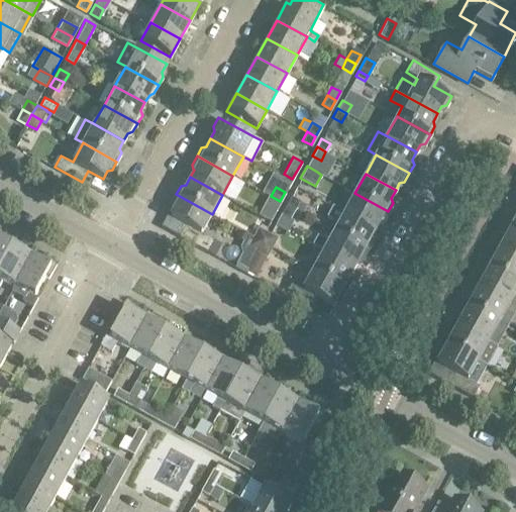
[(305,205),(323,213),(329,200),(310,193),(305,205)]
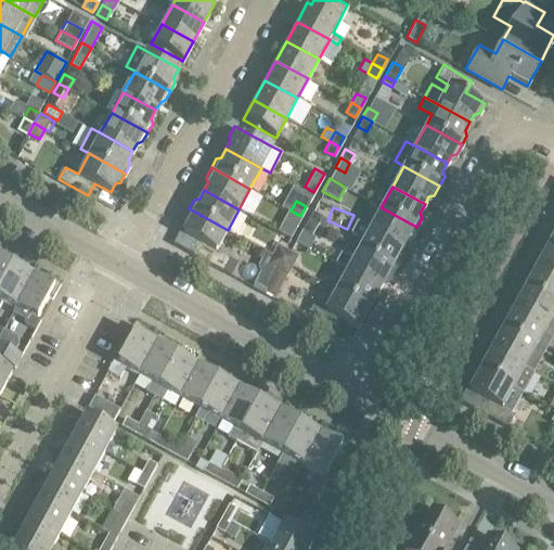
[(381,207),(370,228),(402,245),(407,238),(412,235),(416,227),(381,207)]
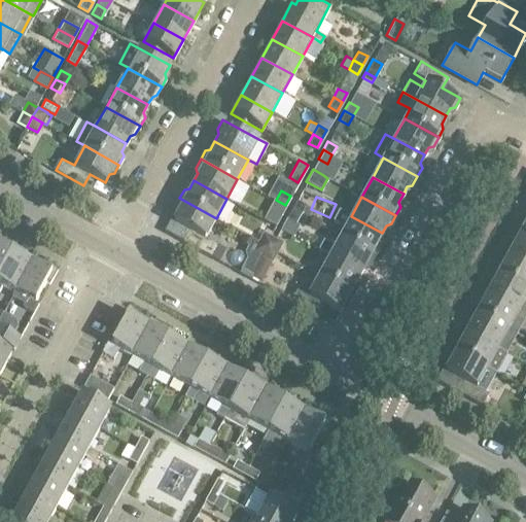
[(174,207),(176,211),(172,219),(188,229),(182,240),(209,255),(215,243),(205,238),(216,218),(179,198),(174,207)]
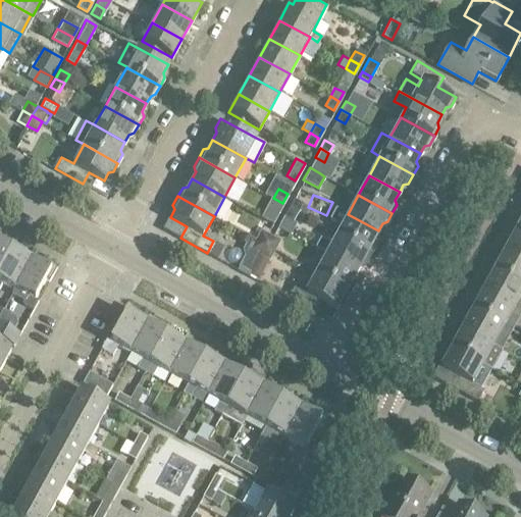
[(293,198),(289,206),(297,211),(302,203),(293,198)]
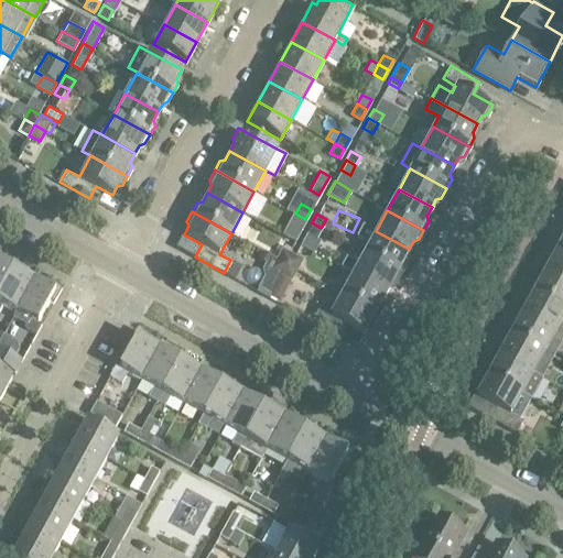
[(321,228),(312,222),(306,232),(315,238),(321,228)]
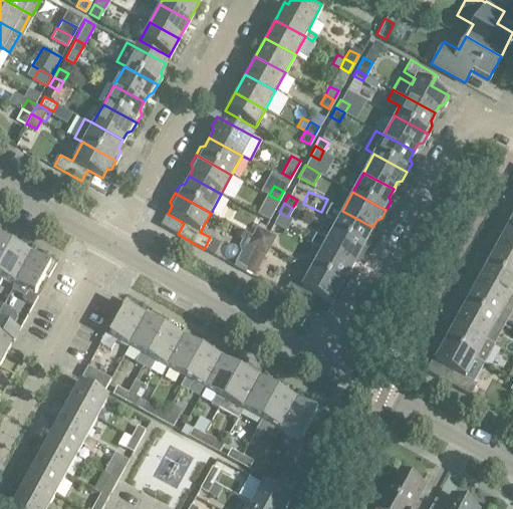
[(372,227),(342,211),(329,204),(324,213),(337,220),(331,230),(365,248),(369,240),(368,235),(372,227)]
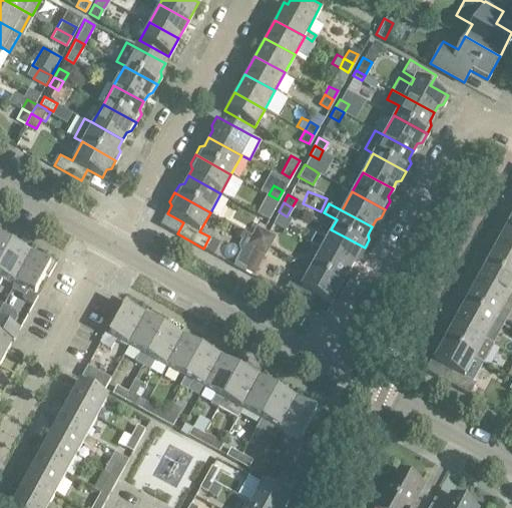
[(260,204),(257,211),(268,217),(272,210),(260,204)]
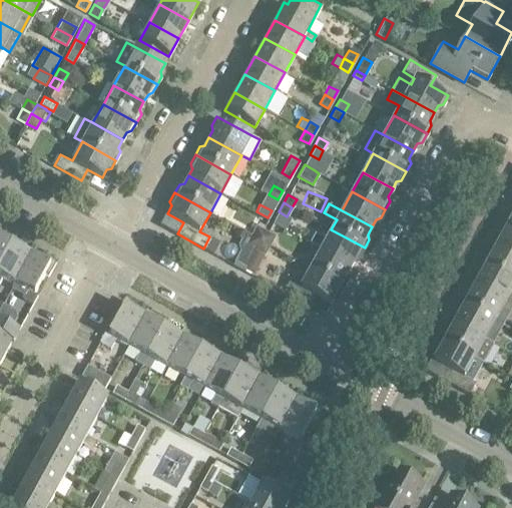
[(511,214),(507,216),(503,224),(506,225),(511,228),(511,214)]
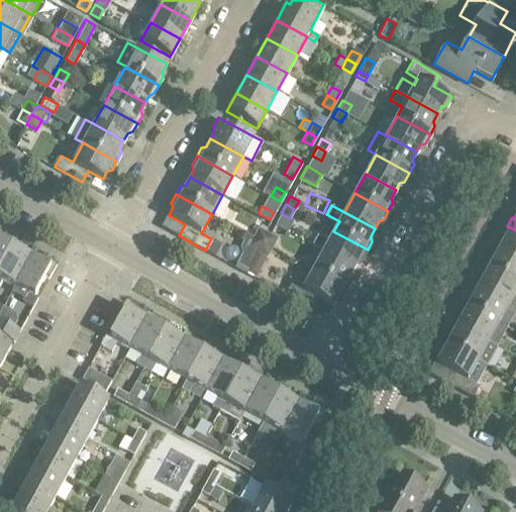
[(504,239),(500,246),(515,256),(515,230),(510,227),(507,226),(502,234),(504,239)]
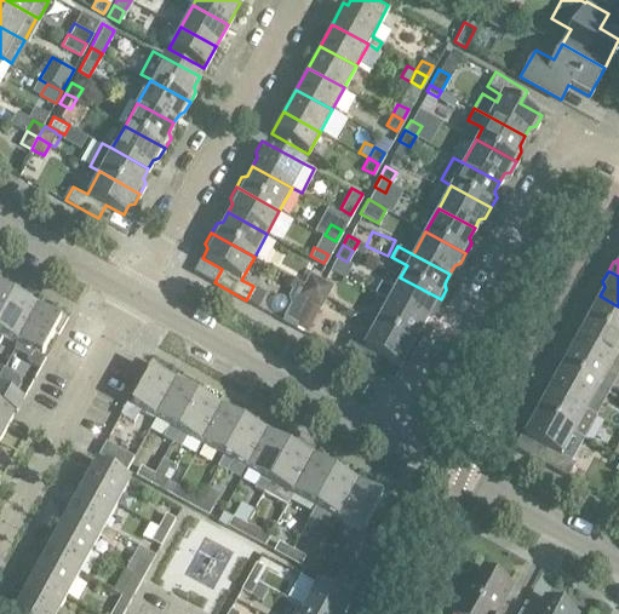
[(308,273),(302,283),(313,290),(319,279),(308,273)]
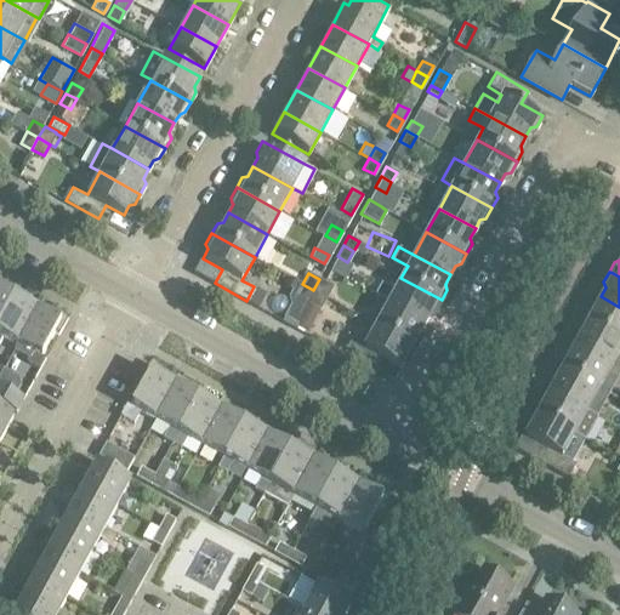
[(442,300),(400,278),(388,301),(425,320),(430,312),(436,309),(442,300)]
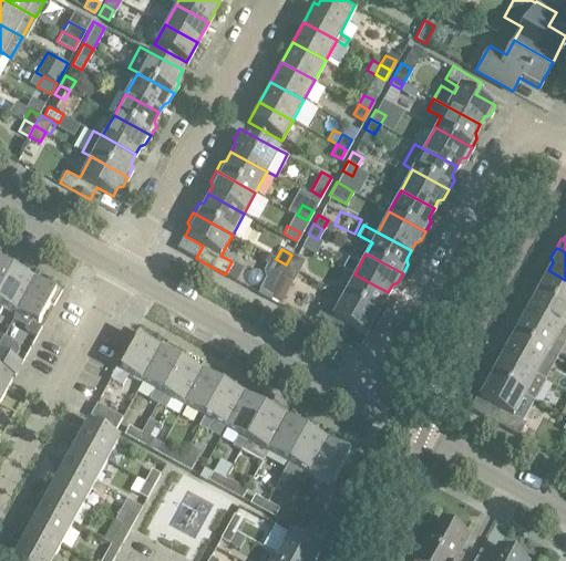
[(301,260),(291,255),(286,265),(296,270),(301,260)]
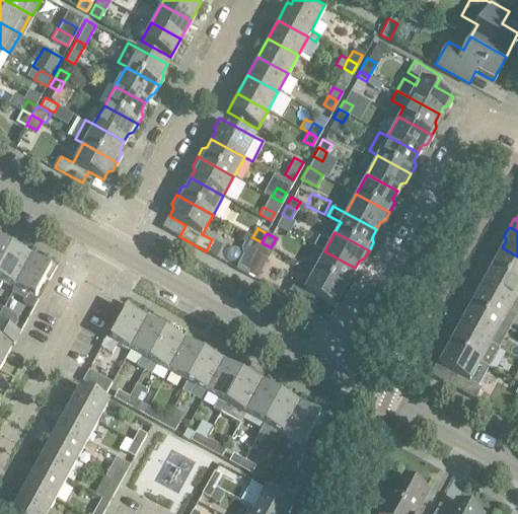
[(262,242),(252,237),(247,247),(256,252),(262,242)]
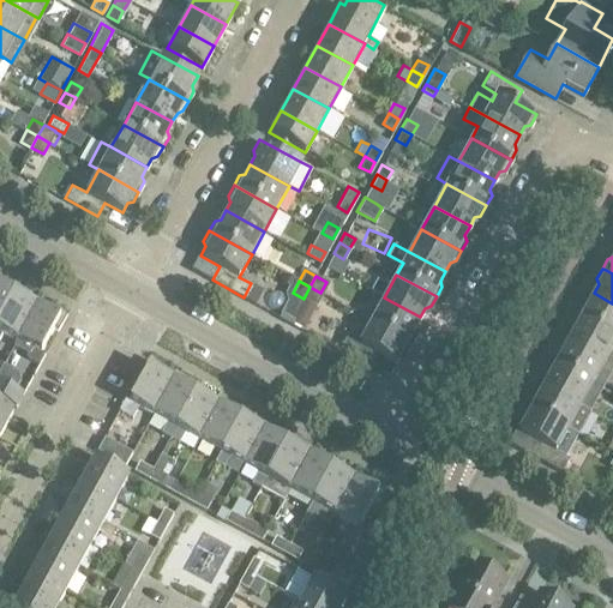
[(0,313),(13,290),(0,283),(0,313)]
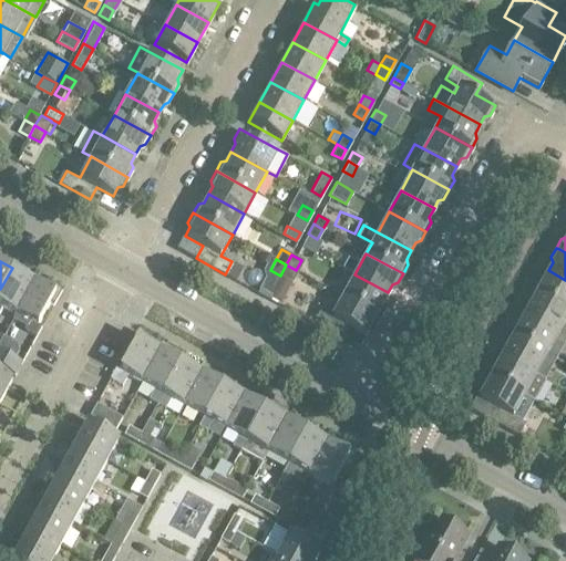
[(286,265),(280,276),(290,281),(296,270),(286,265)]
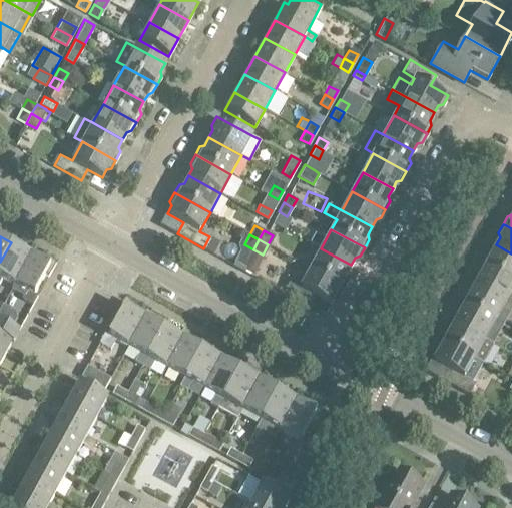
[(30,252),(11,242),(0,262),(0,278),(1,276),(14,283),(30,252)]
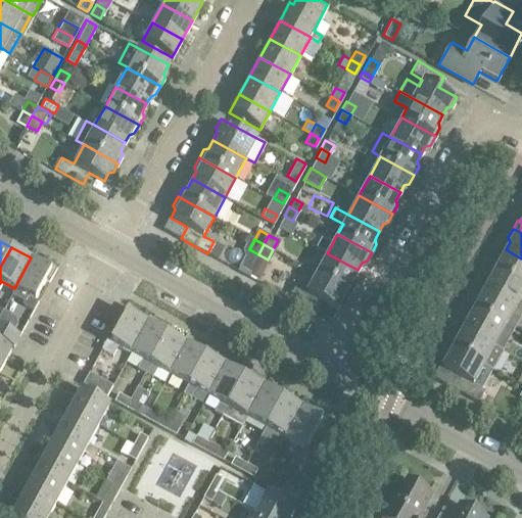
[(521,259),(506,249),(501,257),(496,260),(491,268),(494,269),(521,283),(521,259)]
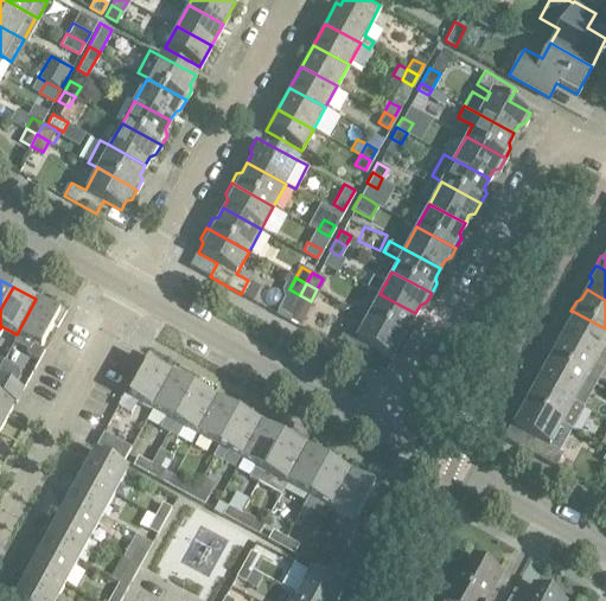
[(415,313),(380,294),(368,315),(407,338),(412,328),(410,323),(415,313)]
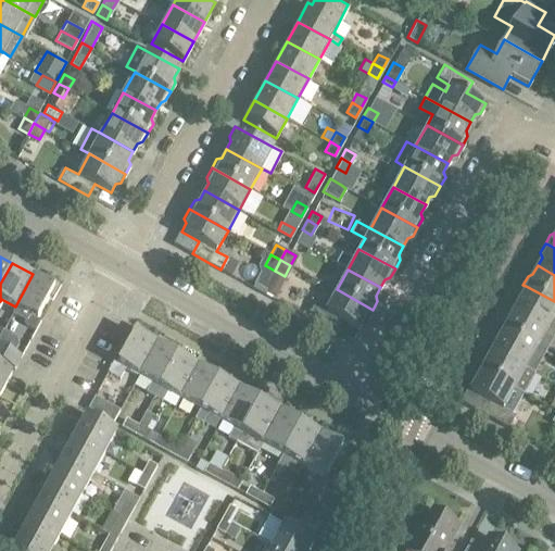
[(15,307),(13,312),(26,320),(25,322),(35,327),(40,318),(36,316),(48,295),(52,297),(60,283),(42,274),(36,276),(33,274),(15,307)]
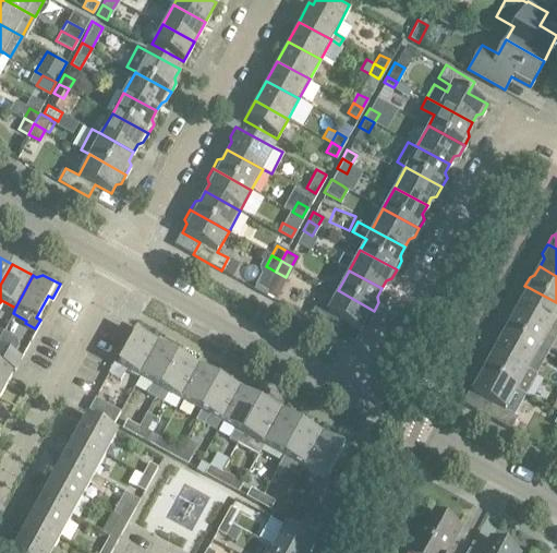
[(521,300),(517,308),(549,326),(556,329),(556,328),(556,323),(555,317),(555,316),(556,311),(556,302),(528,287),(524,286),(519,295),(521,300)]
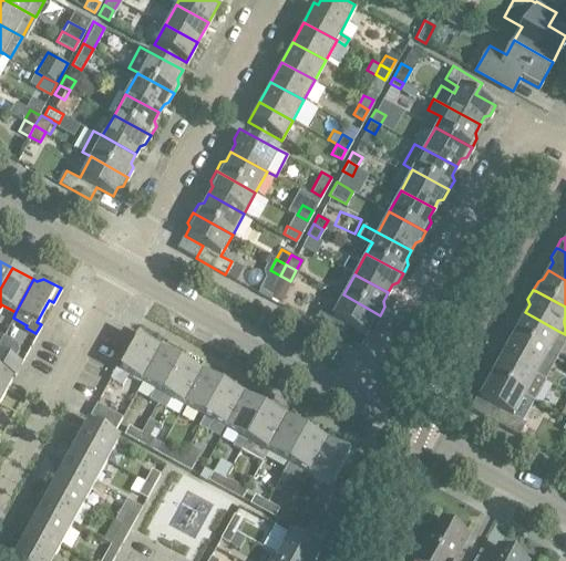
[(319,309),(312,322),(342,338),(348,326),(364,335),(370,326),(374,324),(380,315),(343,294),(336,308),(329,303),(325,312),(319,309)]
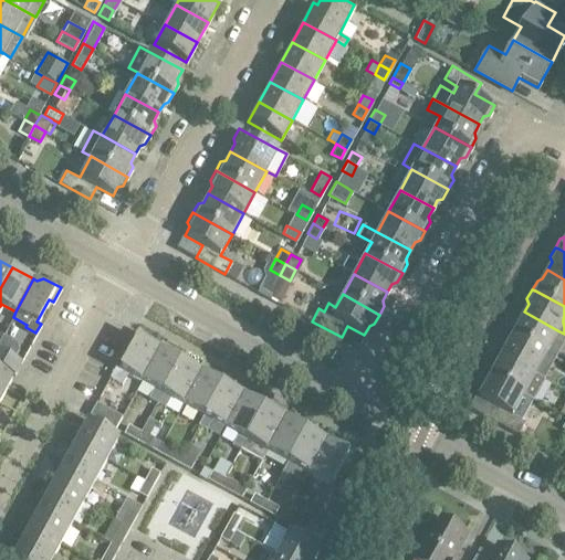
[(524,312),(520,320),(514,323),(509,330),(512,333),(546,351),(553,355),(564,334),(557,330),(524,312)]
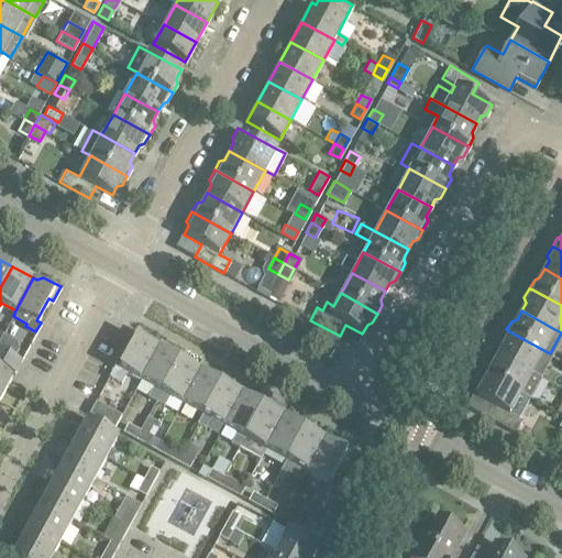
[(130,343),(118,365),(114,363),(108,374),(120,381),(125,371),(140,379),(157,346),(153,343),(151,336),(134,327),(127,341),(130,343)]
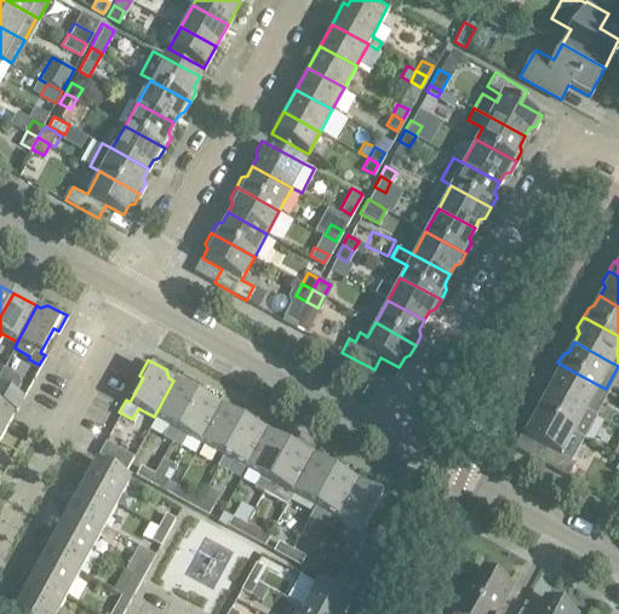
[(554,379),(549,388),(585,408),(592,412),(606,389),(599,385),(561,365),(557,362),(551,373),(554,379)]
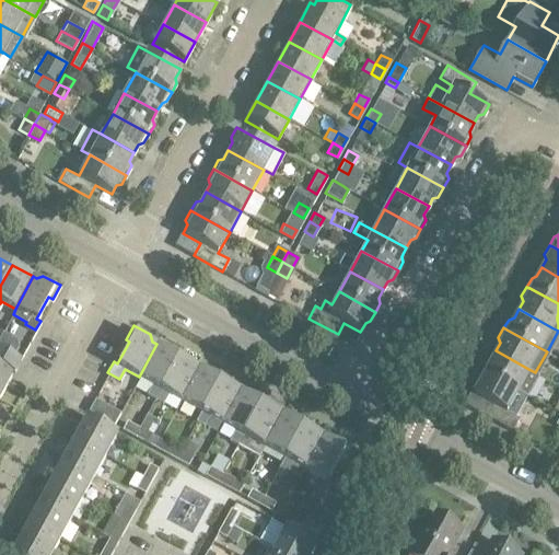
[(156,344),(139,377),(150,383),(146,392),(155,396),(177,356),(156,344)]
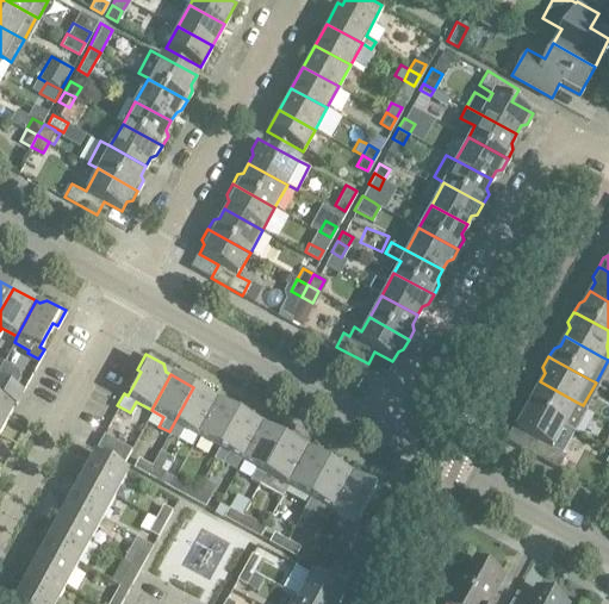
[(0,393),(14,402),(22,388),(0,377),(0,393)]
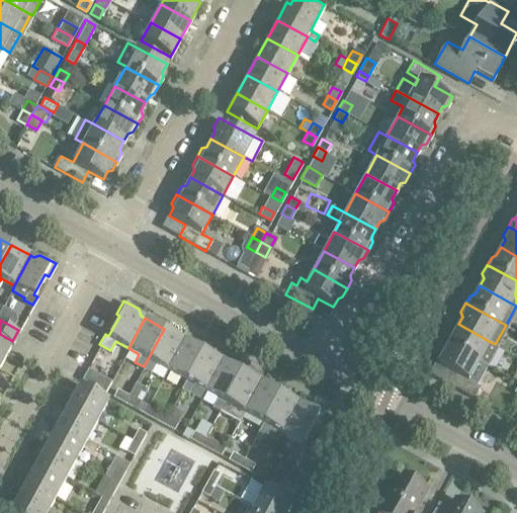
[(449,333),(444,341),(447,343),(479,360),(485,363),(495,344),(489,341),(458,324),(453,332),(449,333)]
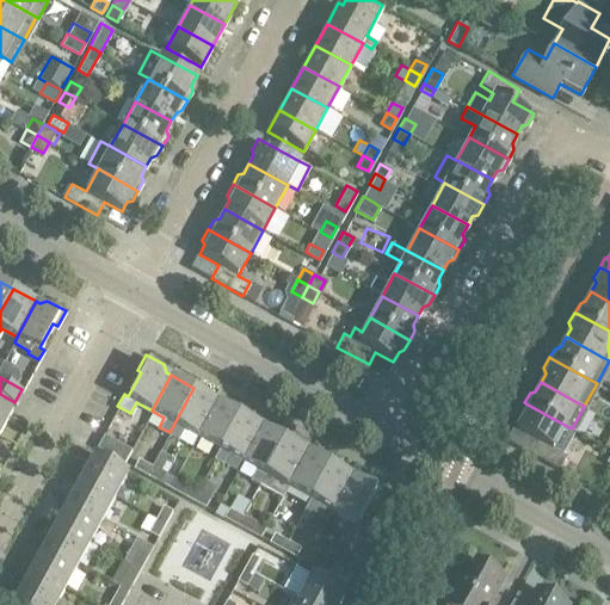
[(216,400),(193,388),(170,432),(177,437),(182,427),(197,436),(216,400)]
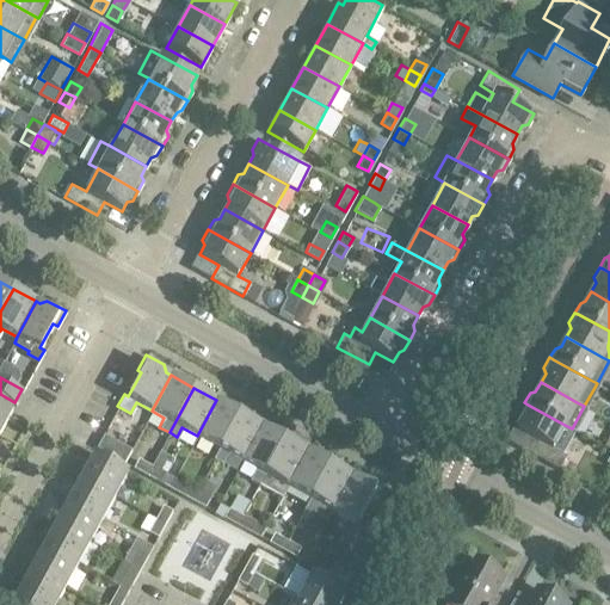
[(238,412),(216,400),(197,436),(219,448),(238,412)]
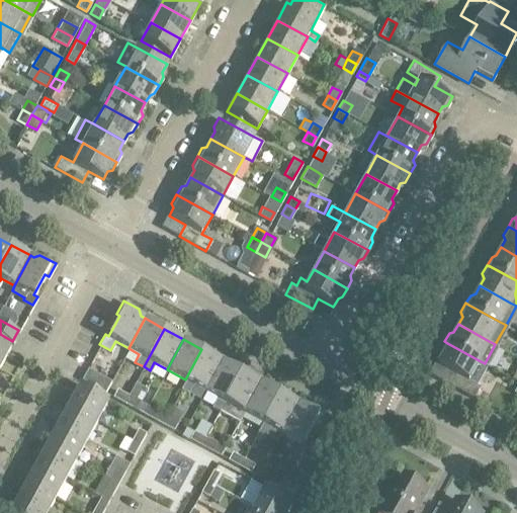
[(0,362),(9,346),(0,341),(0,362)]
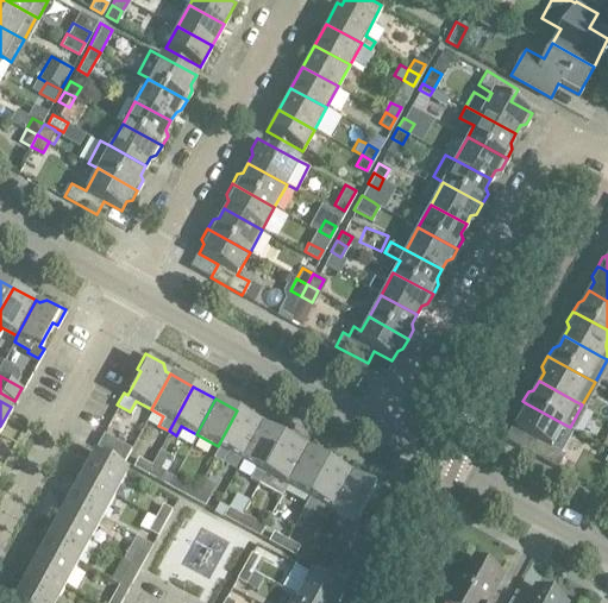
[(519,416),(513,427),(532,437),(525,450),(556,468),(564,453),(550,446),(563,424),(526,403),(522,401),(518,412),(519,416)]
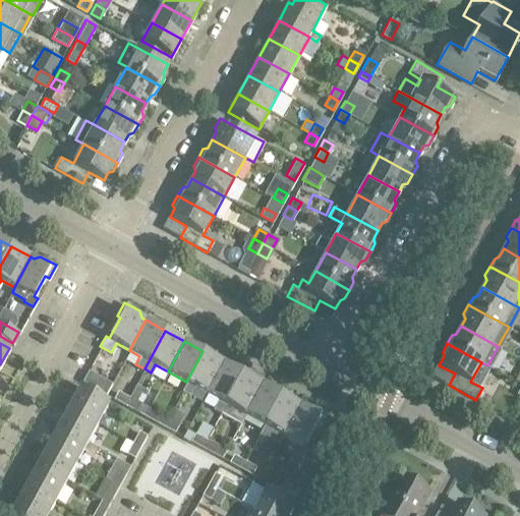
[(186,382),(181,390),(189,395),(194,386),(206,392),(222,362),(203,351),(186,382)]
